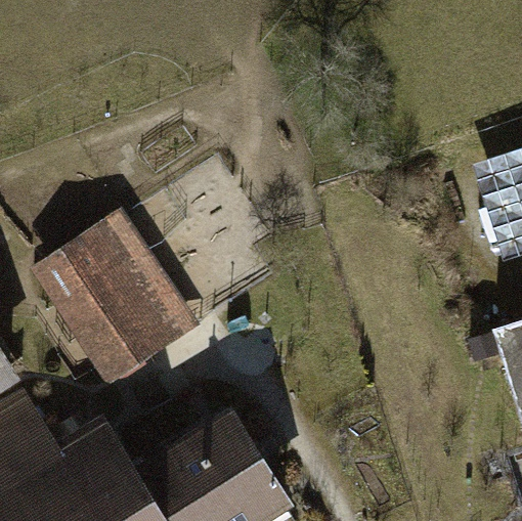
[(521,147),(484,158),(510,254),(521,250),(521,147)]
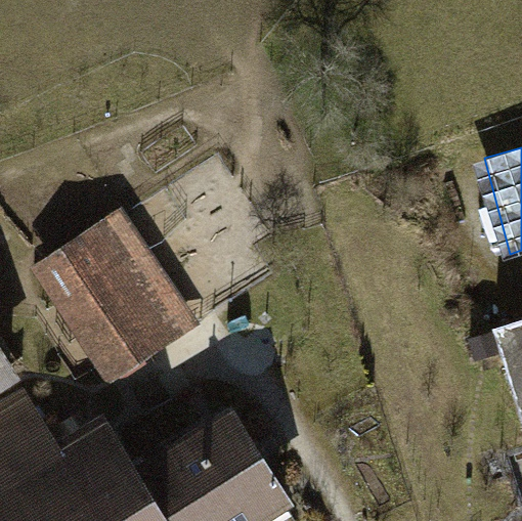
[(196,327),(122,214),(30,269),(110,386),(196,327)]
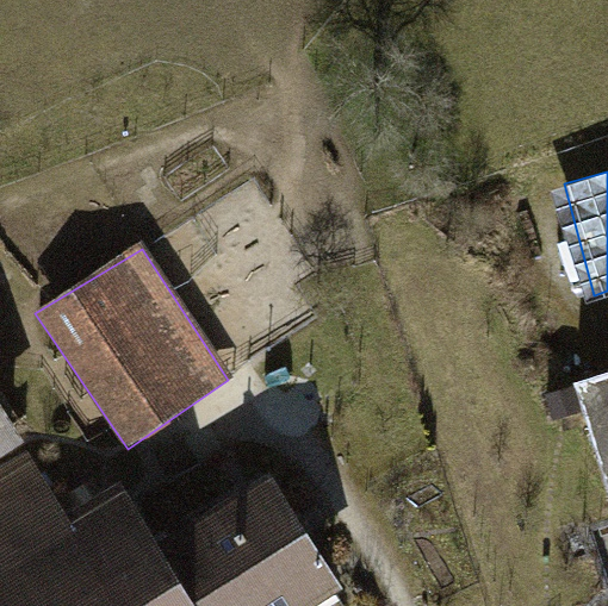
[(607,474),(607,382),(581,393),(607,474)]
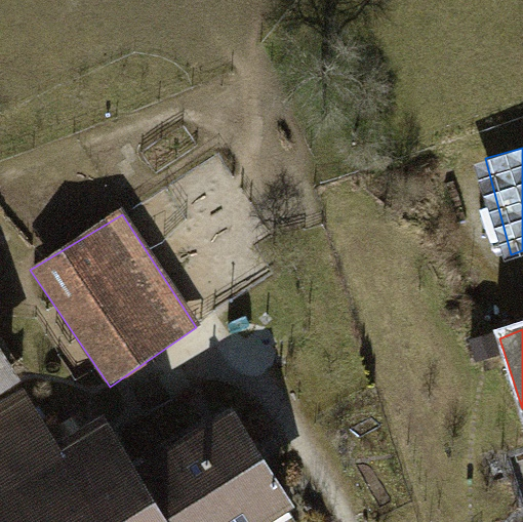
[(0,411),(28,395),(0,347),(0,411)]
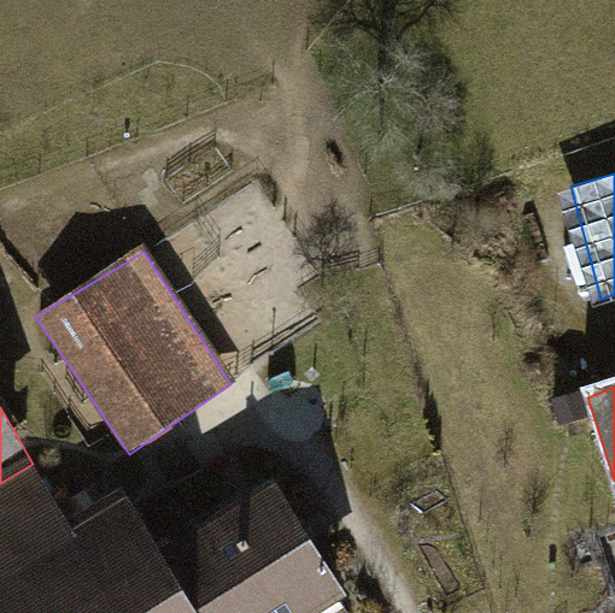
[(322,612),(345,599),(277,490),(164,559),(123,494),(71,526),(33,464),(0,483),(0,612),(322,612)]
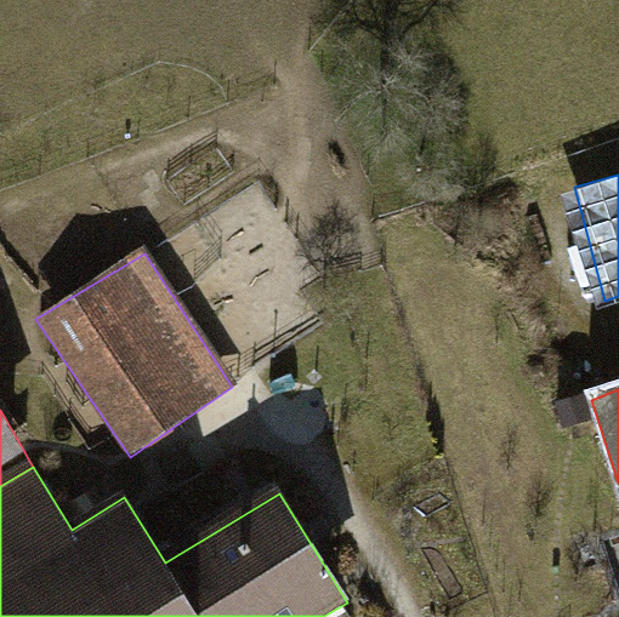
All buildings are outlined.
